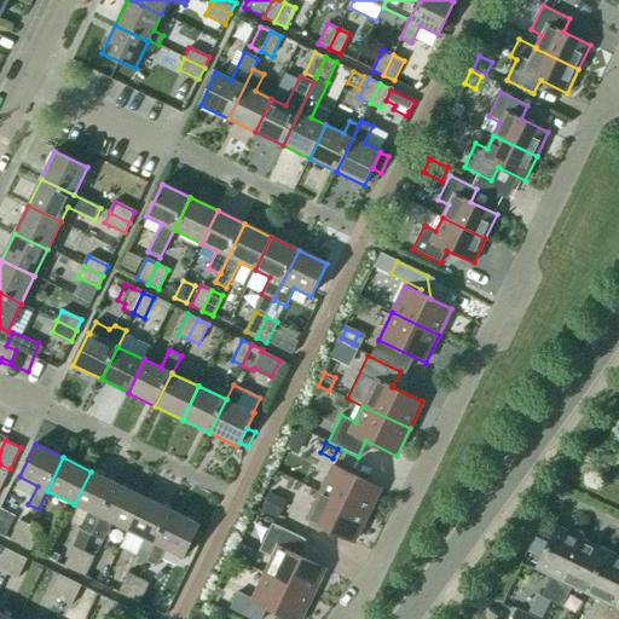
[(320,493),(366,515),(380,489),(334,467),(320,493)]
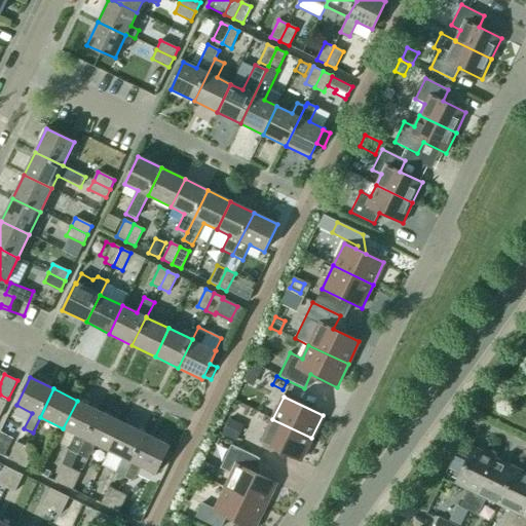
[(100,412),(77,401),(63,428),(75,435),(68,450),(78,455),(100,412)]
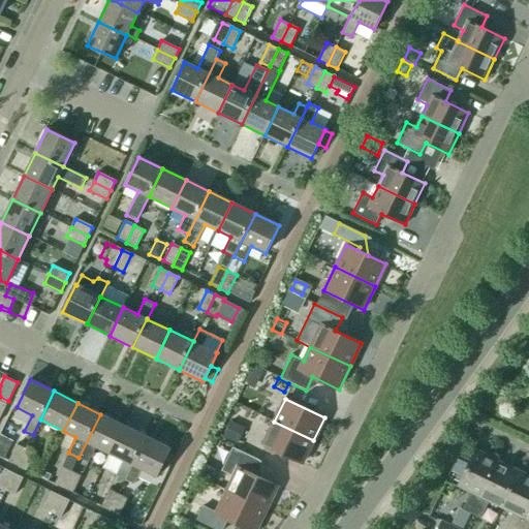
[(123,426),(100,414),(79,458),(88,463),(95,446),(110,454),(123,426)]
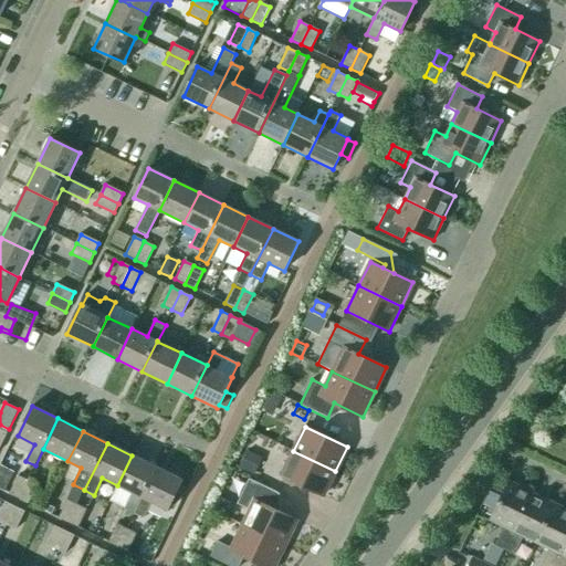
[(263,458),(248,451),(239,469),(254,475),(263,458)]
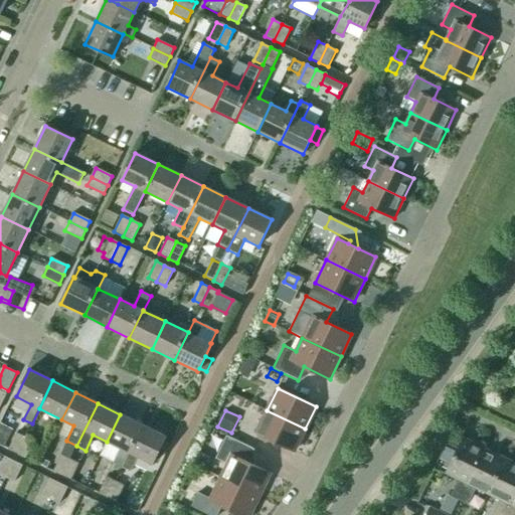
[(295,452),(305,428),(267,410),(255,433),(295,452)]
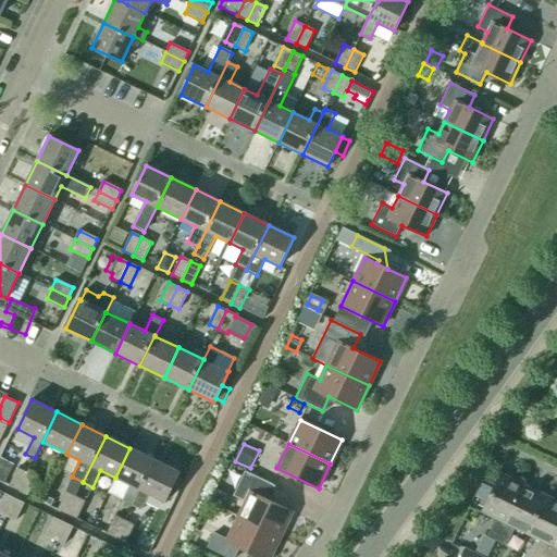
[(155,460),(130,448),(115,478),(130,484),(122,500),(132,506),(155,460)]
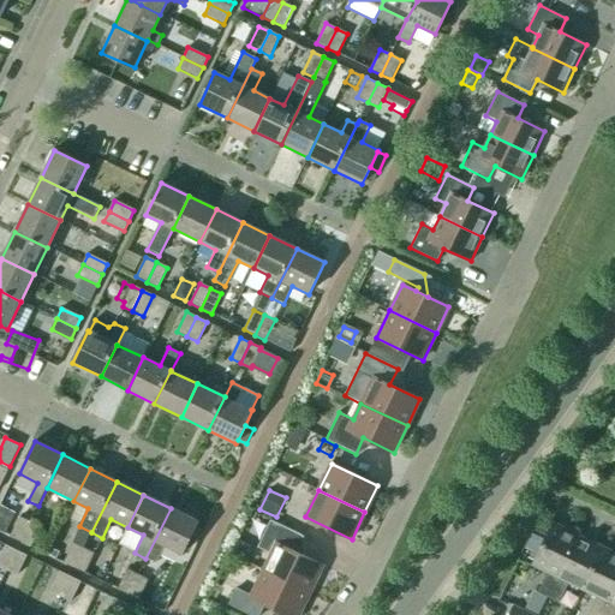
[(16,513),(1,506),(0,507),(0,530),(5,533),(16,513)]
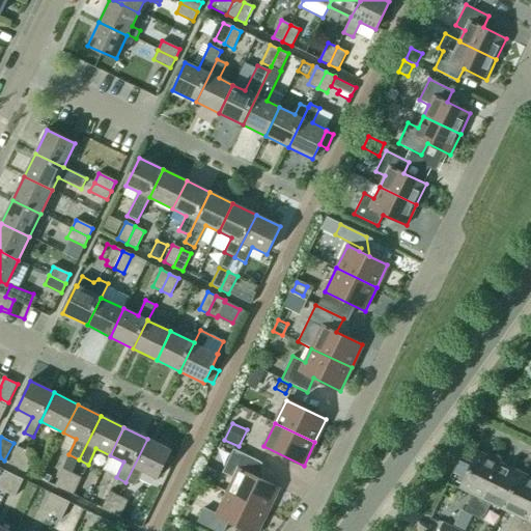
[(171,450),(147,439),(126,482),(135,487),(143,472),(157,478),(171,450)]
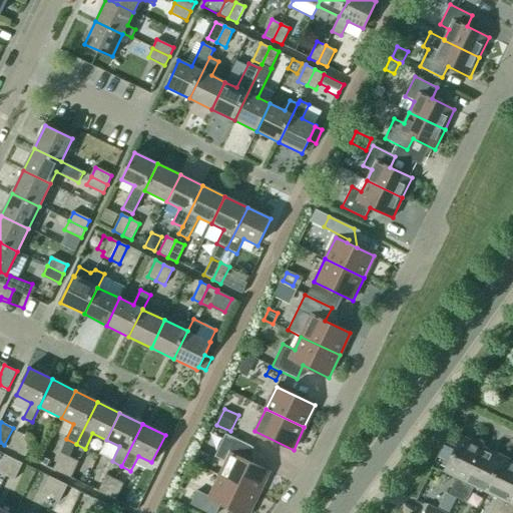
[(16,452),(24,436),(15,431),(7,448),(16,452)]
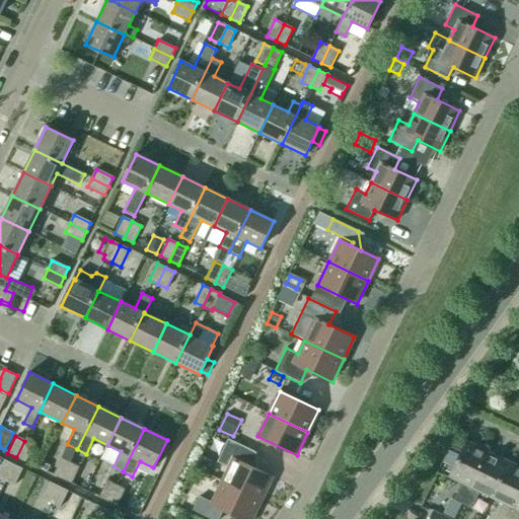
[(229,467),(222,482),(262,501),(272,477),(258,470),(256,453),(229,439),(218,462),(229,467)]
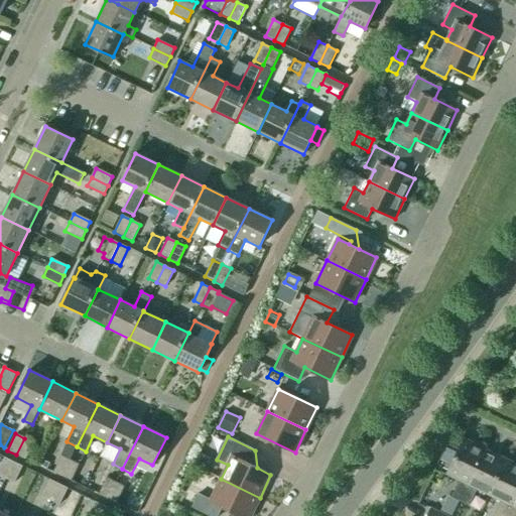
[(33,442),(24,438),(16,455),(25,460),(33,442)]
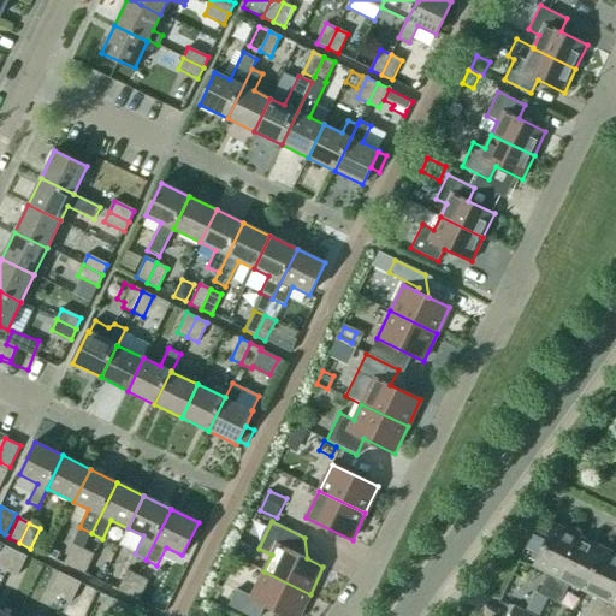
[(549,598),(580,535),(554,523),(535,561),(533,567),(549,574),(539,593),(534,592),(526,608),(540,615),(549,598)]
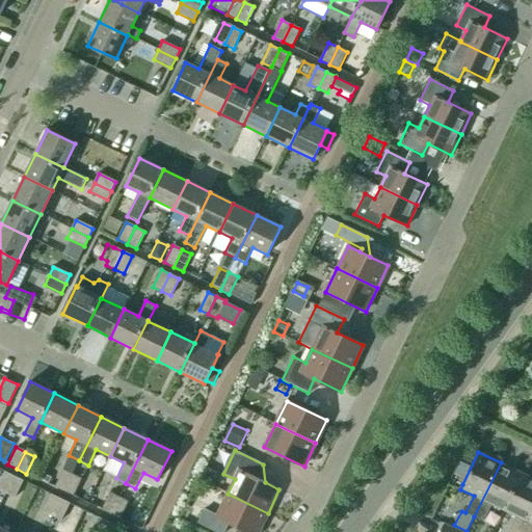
[(491,504),(504,510),(522,473),(501,462),(474,516),(483,522),(491,504)]
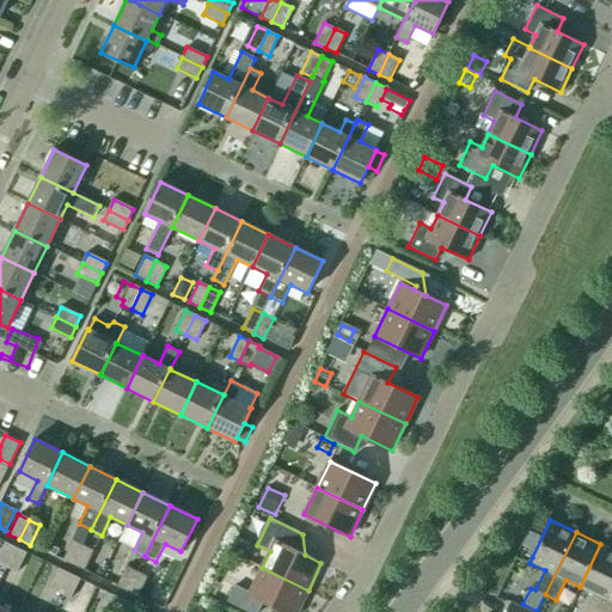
[(73,565),(83,546),(72,540),(62,561),(73,565)]
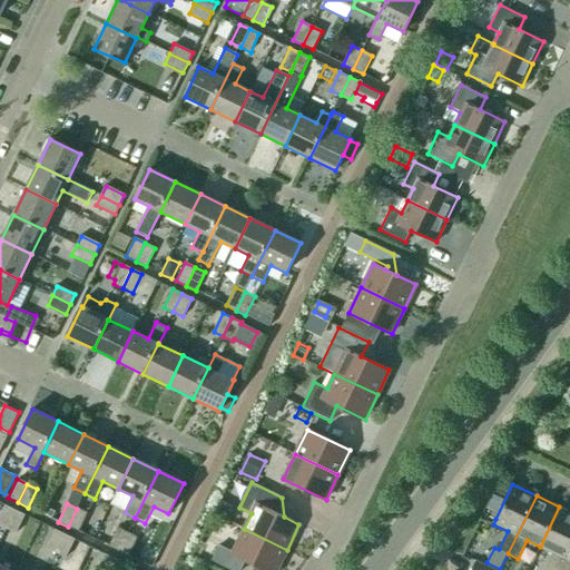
[(60,510),(49,504),(43,514),(55,520),(60,510)]
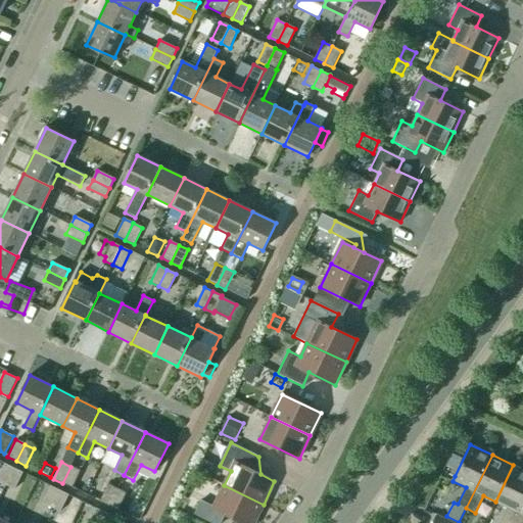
[(0,482),(5,485),(13,469),(4,464),(0,473),(0,482)]
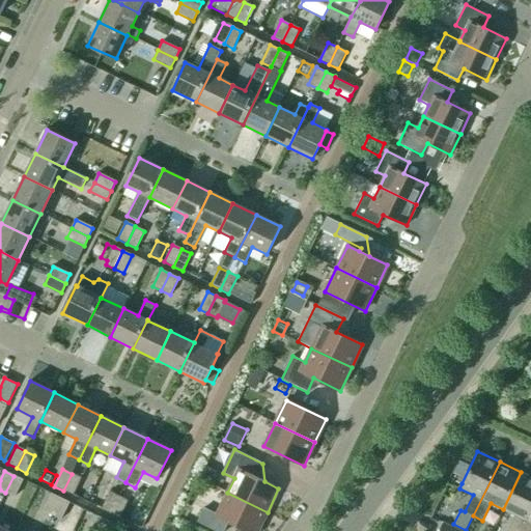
[(507,530),(518,530),(530,505),(530,477),(521,472),(503,509),(515,515),(507,530)]
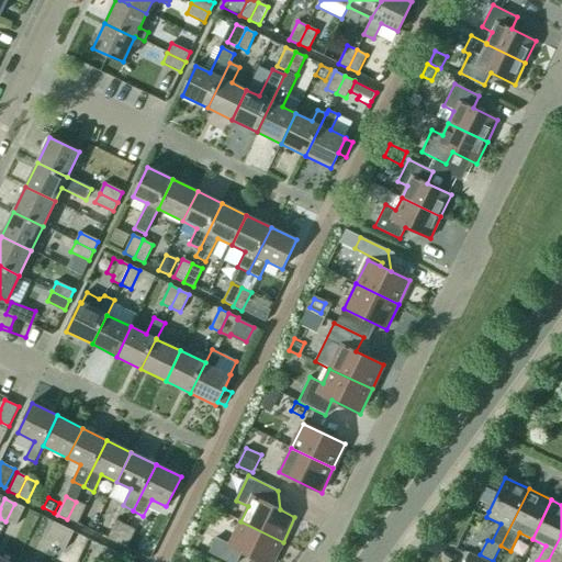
[(86,506),(76,502),(67,519),(77,525),(86,506)]
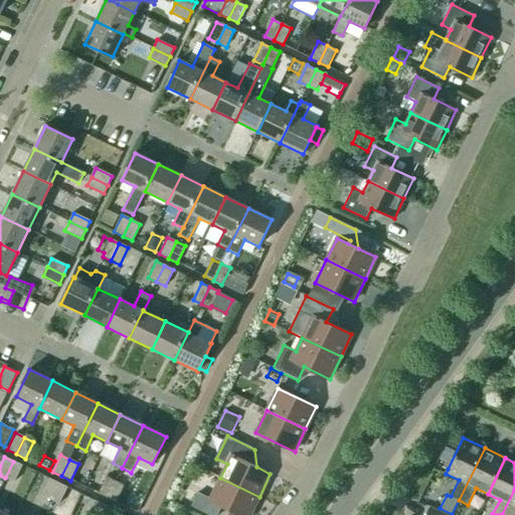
[(22,466),(13,462),(5,478),(14,482),(22,466)]
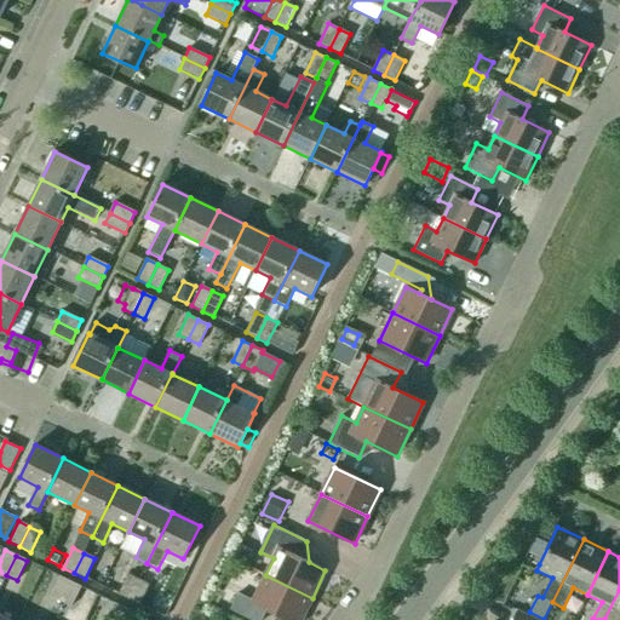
[(128,600),(138,580),(127,574),(118,595),(128,600)]
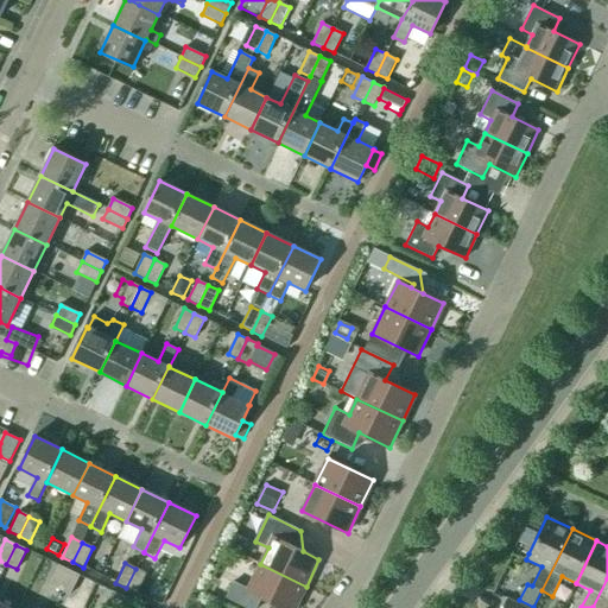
[(295,607),(306,587),(260,564),(248,589),(233,582),(226,599),(246,607),(255,607),(261,596),(284,607),(295,607)]
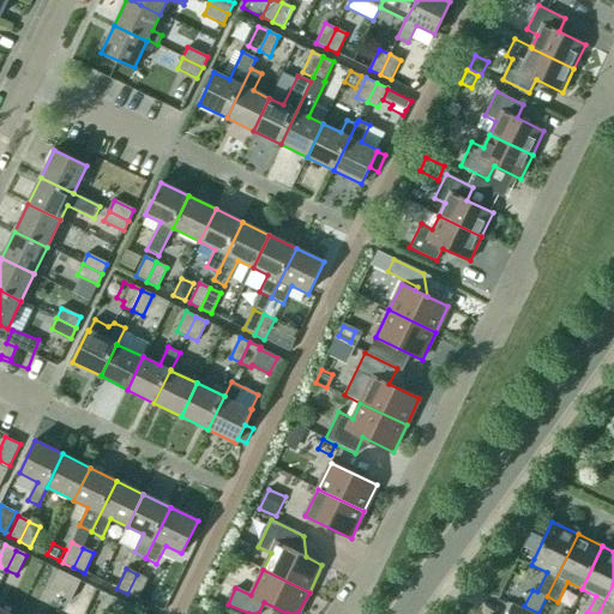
[(60,596),(70,576),(59,571),(50,590),(60,596)]
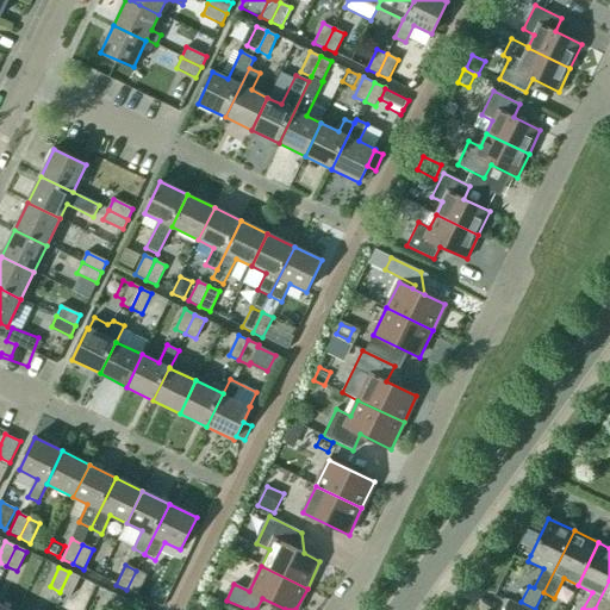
[(147,576),(136,571),(126,590),(137,596),(147,576)]
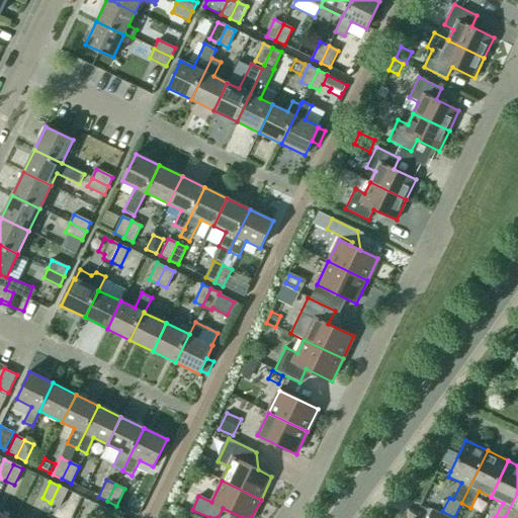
[(67,491),(59,486),(51,503),(60,507),(67,491)]
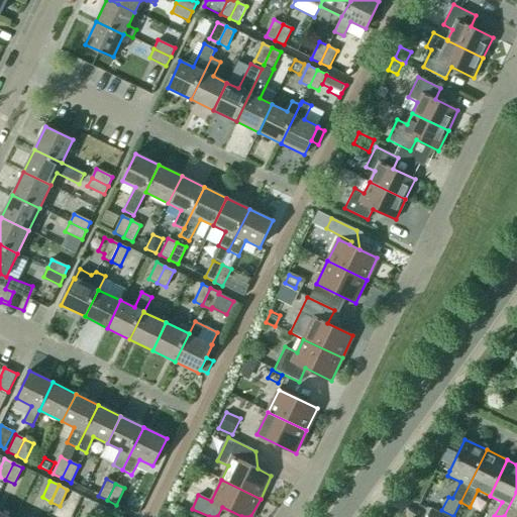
[(516,492),(504,516),(515,516),(516,514),(516,492)]
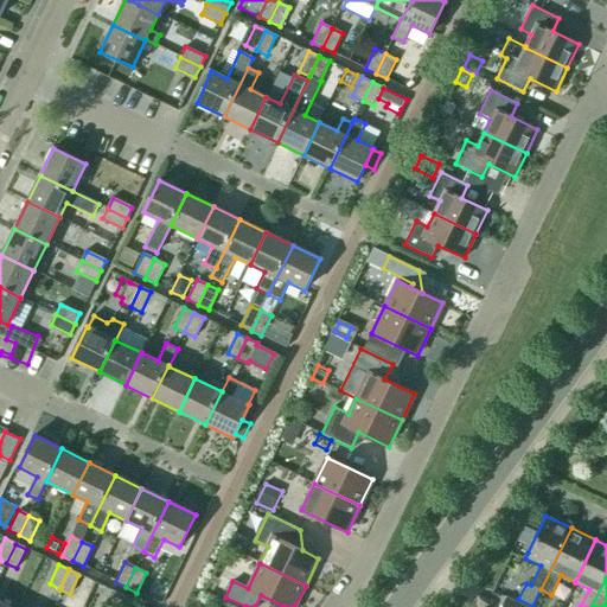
[(116,606),(122,595),(112,590),(103,606),(116,606)]
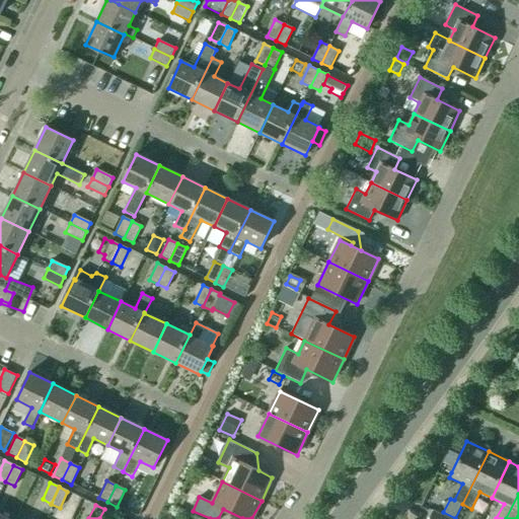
[(109,518),(113,513),(104,509),(99,518),(109,518)]
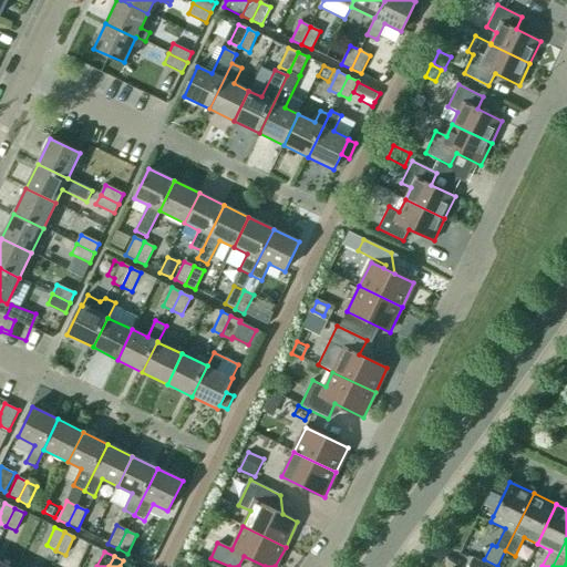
[(493,566),(473,557),(467,566),(493,566)]
